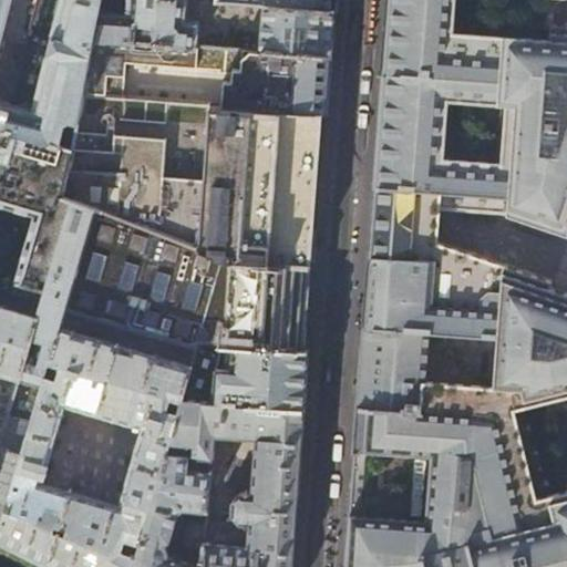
[(101,0),(0,0),(0,126),(2,127),(73,147),(83,94),(94,37),(100,10),(101,0)]
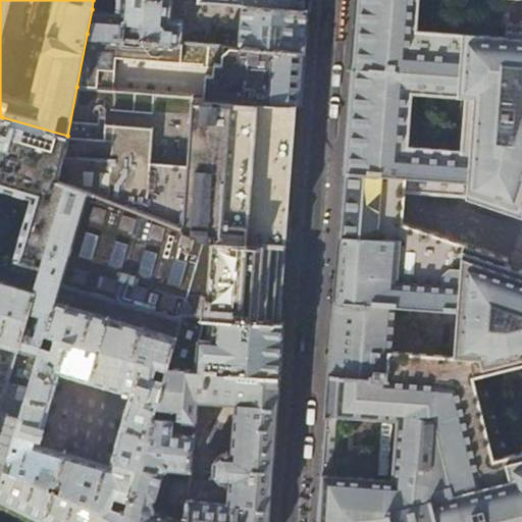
[(118,0),(117,10),(92,9),(87,34),(180,42),(183,18),(171,16),(171,0),(118,0)]
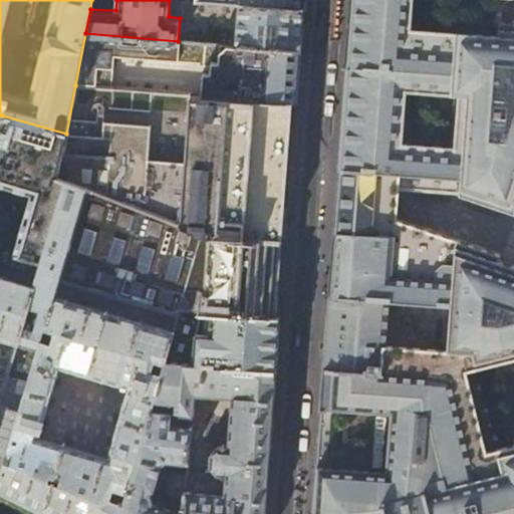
[(400,0),(352,0),(351,9),(345,110),(342,147),(340,172),(388,176),(451,179),(453,144),(397,141),(400,92),(446,95),(450,29),(399,26),(400,0)]
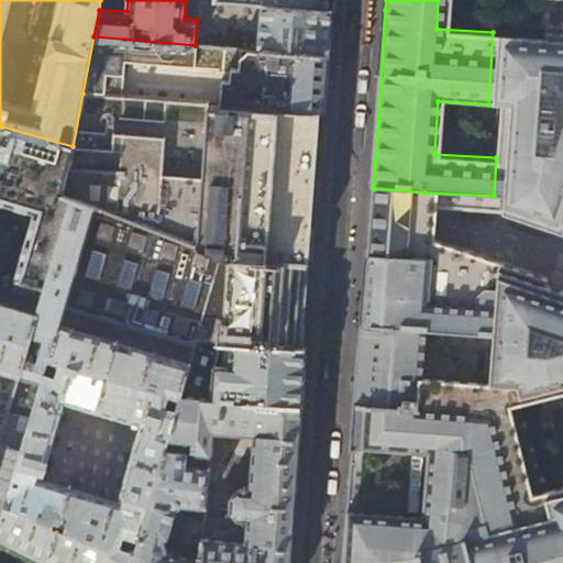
[(331,31),(333,9),(262,3),(258,50),(329,55),(331,31)]
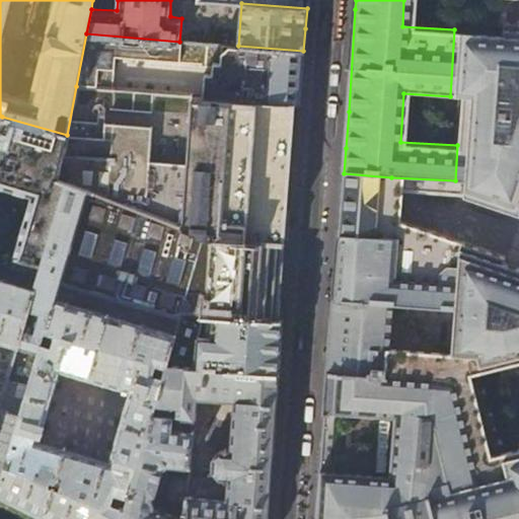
[(457,145),(455,180),(454,197),(511,214),(518,190),(518,39),(495,35),(454,29),(450,96),(458,96),(457,145)]
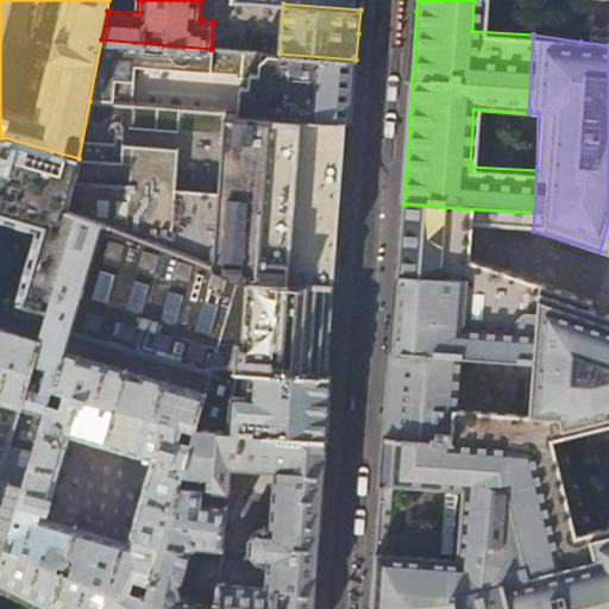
[(211,49),(101,39),(89,101),(132,104),(135,66),(234,73),(234,77),(258,79),(255,113),(344,119),(352,120),(355,86),(356,60),(280,54),(211,49)]
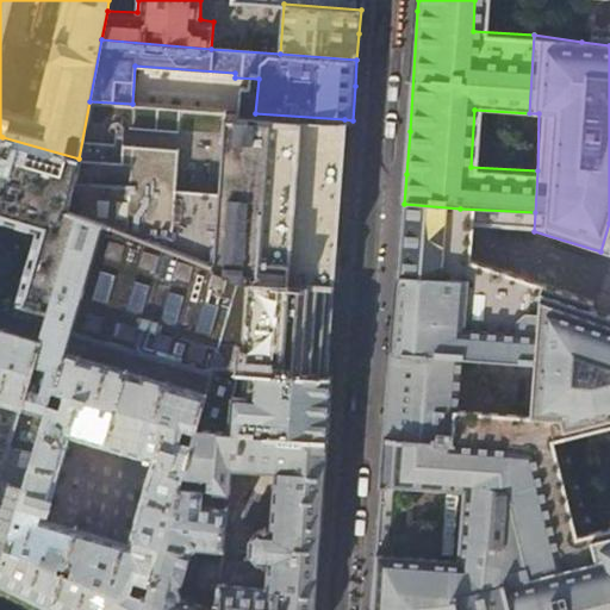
[(255,113),(224,111),(218,192),(174,190),(178,148),(81,143),(79,159),(69,211),(103,224),(241,279),(332,285),(338,206),(344,119),(255,113)]
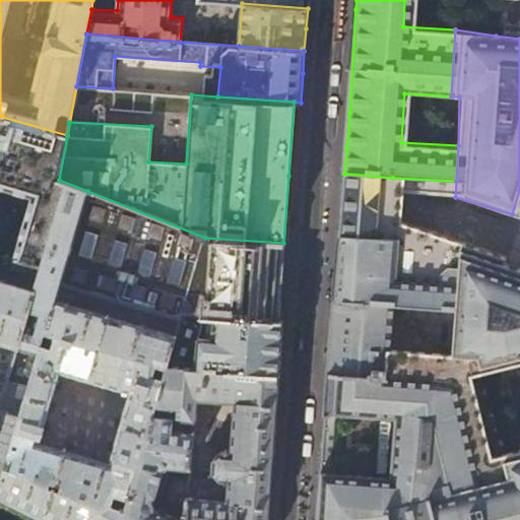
[(59,180),(67,135),(2,117),(0,123),(0,188),(31,198),(12,270),(15,271),(39,277),(0,409),(0,478),(59,283),(60,284),(87,191),(59,180)]
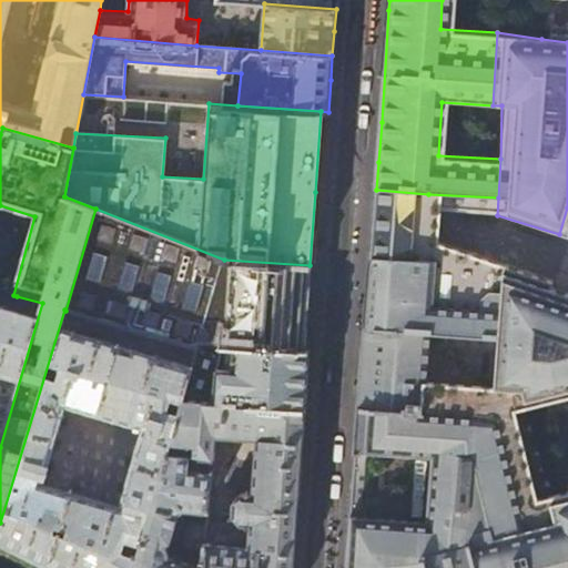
[(428,194),(376,190),(374,215),(368,257),(425,262),(422,308),(492,314),(495,266),(427,242),(428,219),(428,194)]
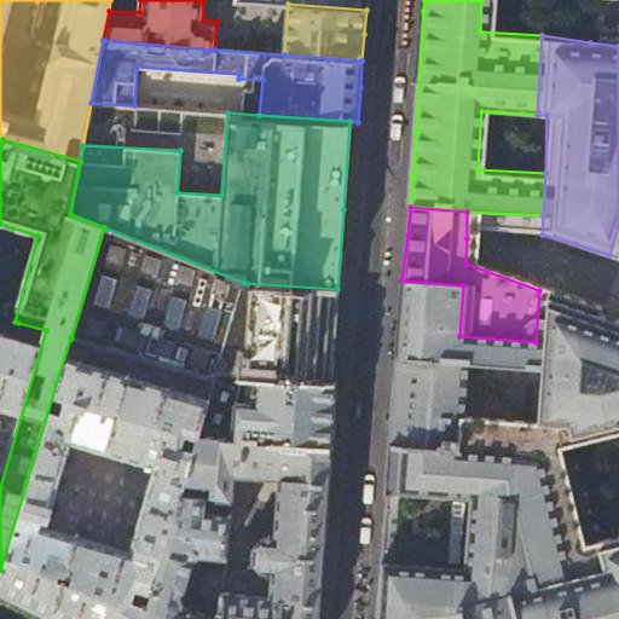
[(244,283),(104,227),(71,339),(94,345),(202,375),(215,380),(218,374),(243,376),(331,382),(334,336),(337,289),(244,283)]
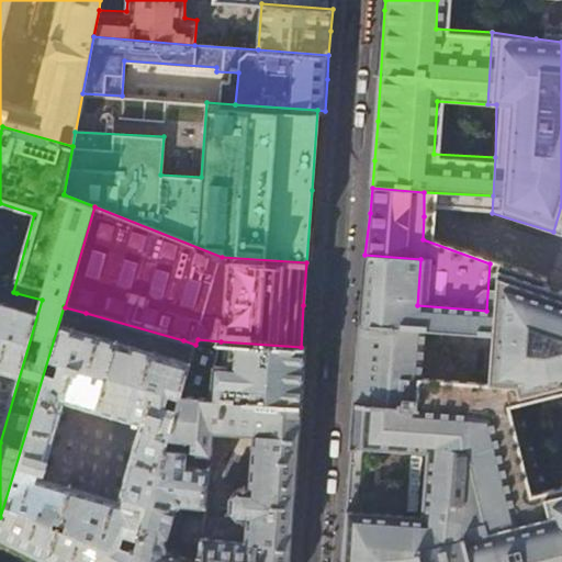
[(420,259),(364,255),(363,284),(361,322),(416,325),(487,330),(486,311),(417,305),(420,259)]
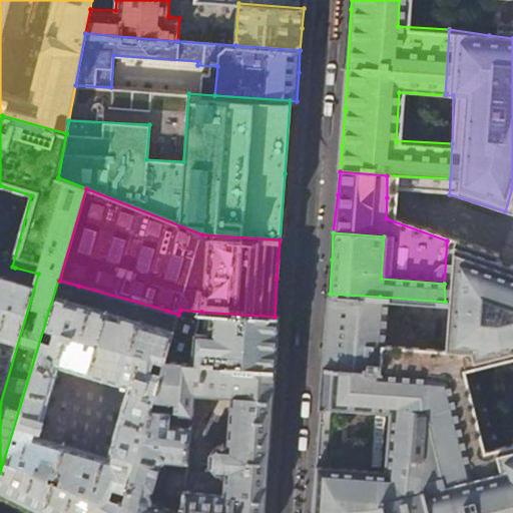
[(458,355),(463,370),(512,357),(512,260),(447,240),(444,284),(445,302),(441,353),(458,355)]
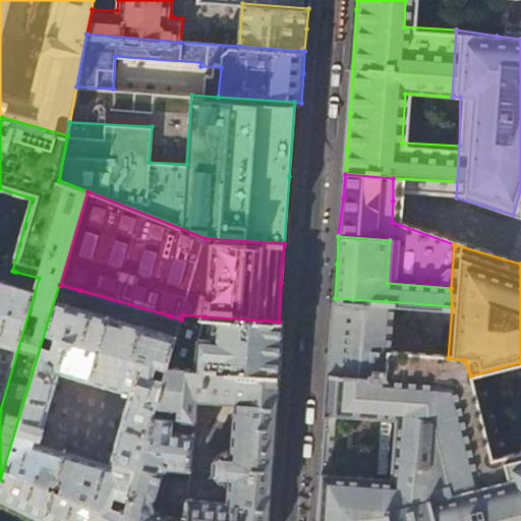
[(0,410),(39,278),(15,272),(12,284),(0,280),(0,410)]
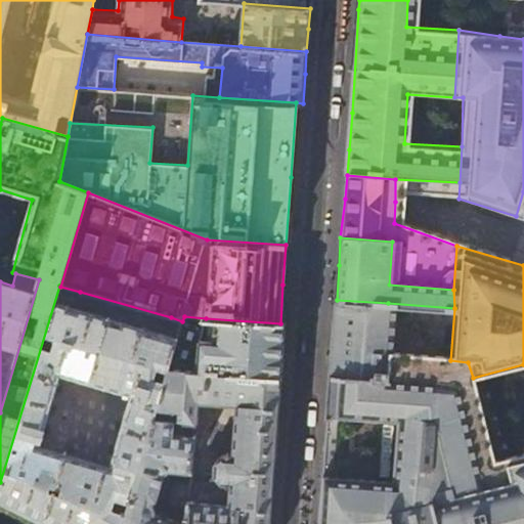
[(108,319),(75,309),(80,292),(60,287),(59,286),(0,482),(0,503),(15,511),(42,523),(45,523),(67,453),(39,445),(59,373),(90,382),(108,319)]
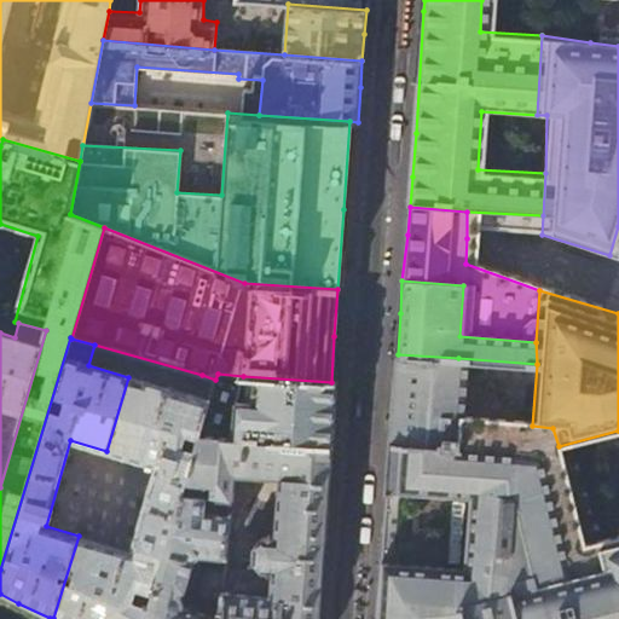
[(453,418),(458,358),(398,354),(394,393),(391,443),(525,453),(559,446),(553,428),(532,426),(453,418)]
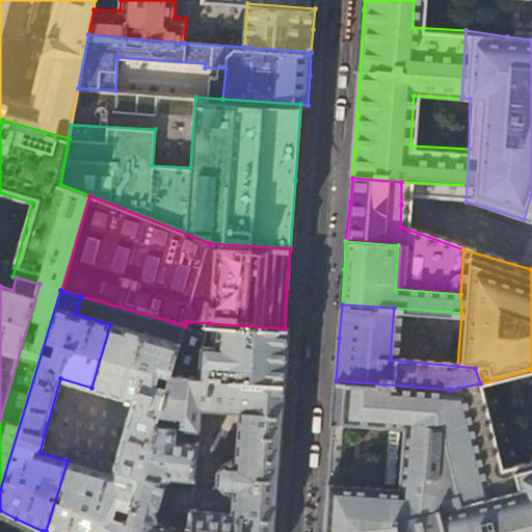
[(205,346),(209,323),(187,321),(185,326),(169,381),(167,388),(156,425),(177,427),(192,428),(200,429),(201,429),(203,407),(240,410),(236,462),(227,462),(218,470),(217,480),(224,489),(209,489),(209,493),(193,490),(191,508),(188,531),(273,531),(276,505),(281,442),(285,382),(203,377),(205,346)]
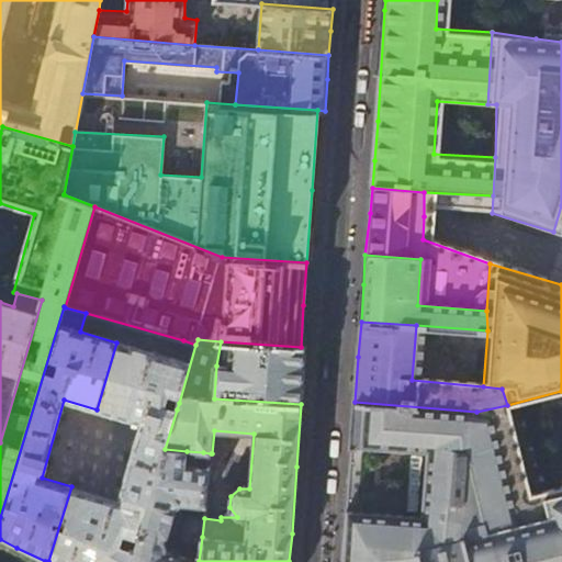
[(179,403),(195,345),(183,340),(178,360),(116,343),(97,409),(144,423),(120,501),(71,486),(48,561),(131,561),(165,449),(177,409),(166,406),(169,394),(172,395),(171,400),(179,403)]
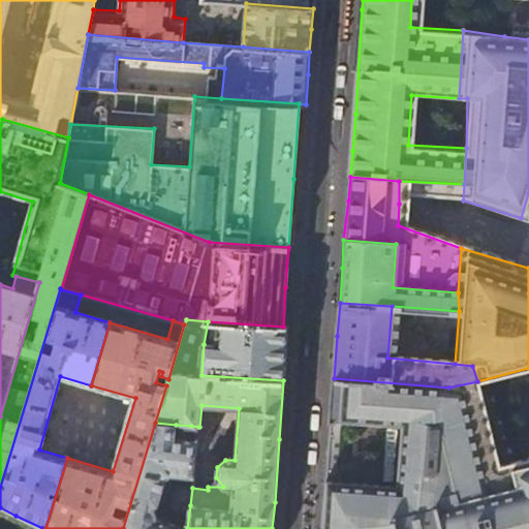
[(287,327),(283,327),(208,321),(204,344),(201,375),(283,380),(285,353),(287,327)]
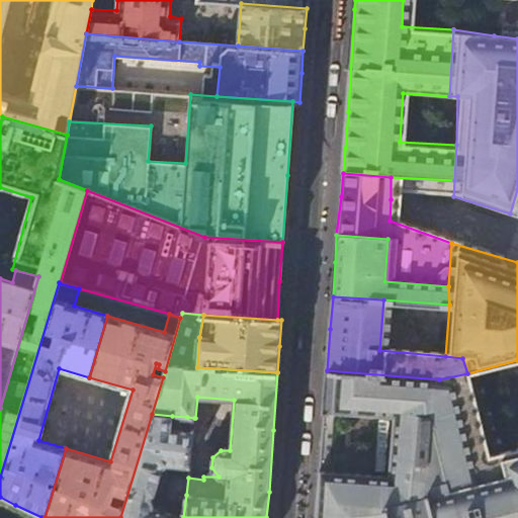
[(439,379),(327,370),(321,443),(316,509),(314,517),(384,517),(383,512),(424,499),(493,479),(488,458),(467,373),(439,379)]
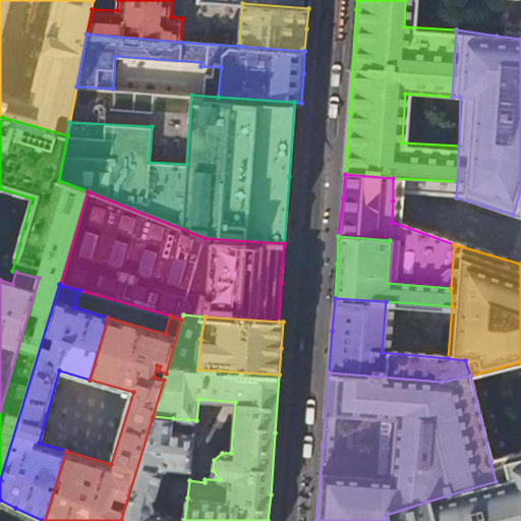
[(188,419),(187,432),(172,430),(173,418),(153,416),(121,520),(184,520),(187,498),(189,480),(195,420),(188,419)]
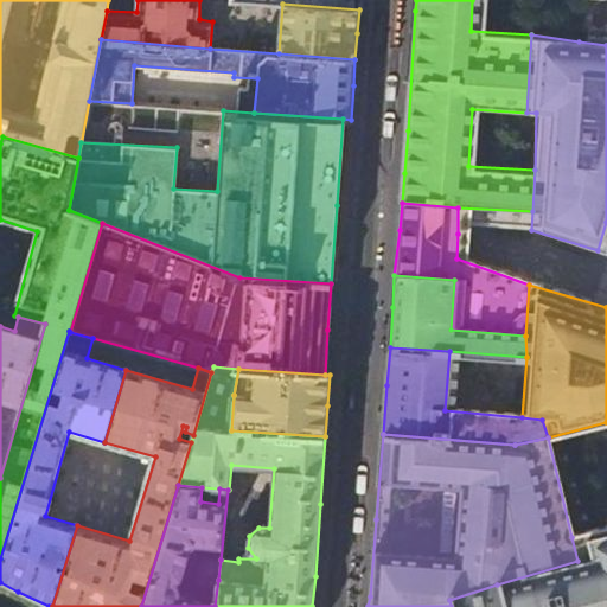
[(497,585),(503,606),(606,606),(606,526),(572,537),(577,561),(497,585)]
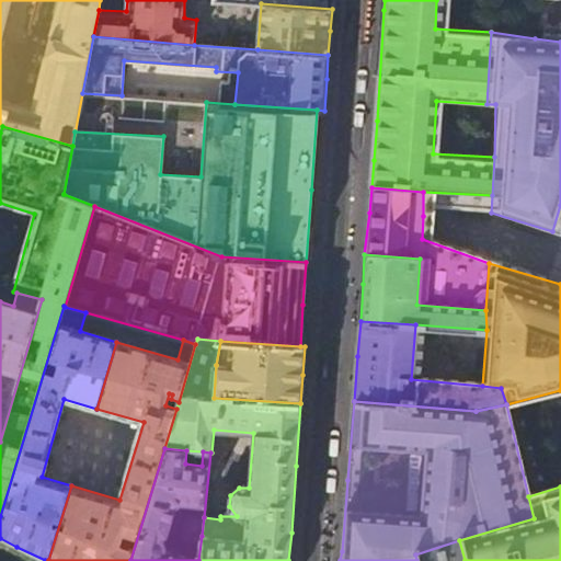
[(416,560),(465,560),(459,540),(415,554),(416,560)]
